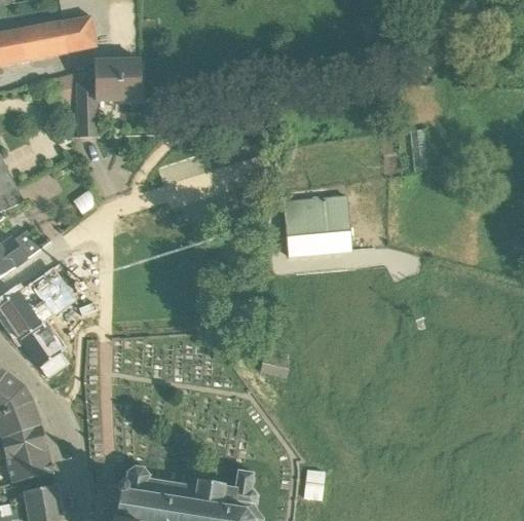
[(0,66),(98,47),(92,14),(0,32),(0,66)]
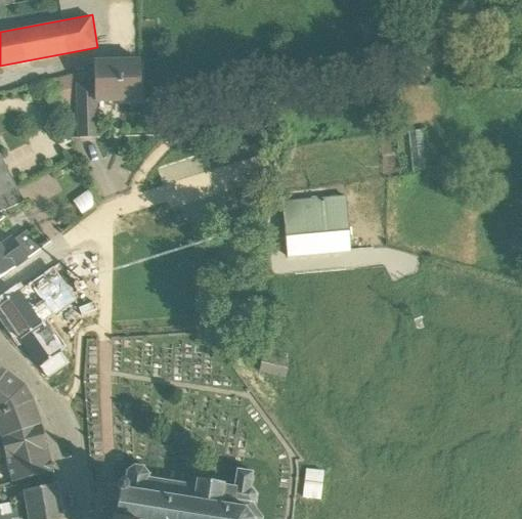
[(94,82),(77,82),(79,136),(96,136),(95,101),(141,100),(140,57),(94,58),(94,82)]
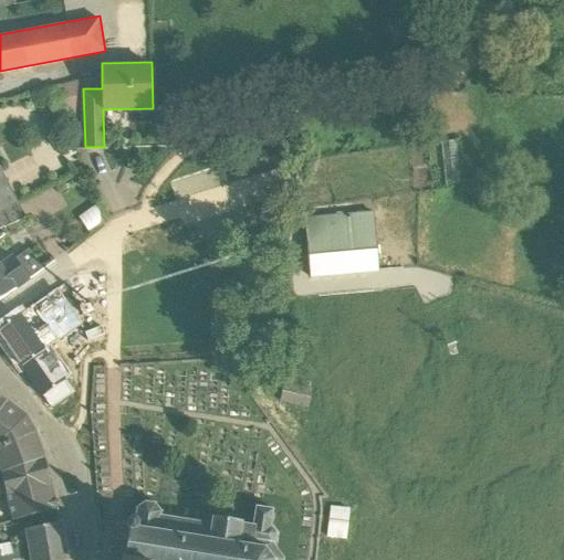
[(75,80),(54,85),(62,114),(75,111),(79,78),(75,80)]
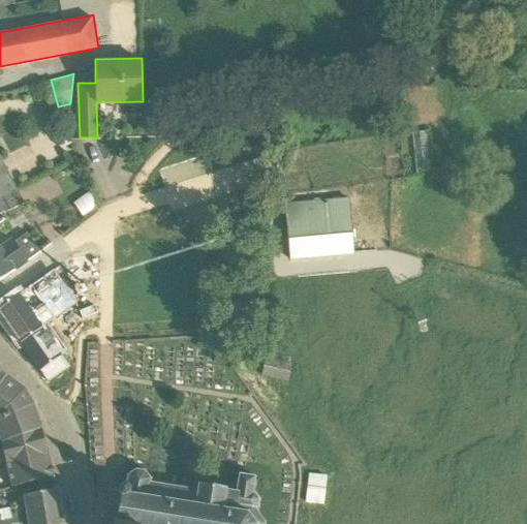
[(291,118),(281,120),(285,141),(295,140),(291,118)]
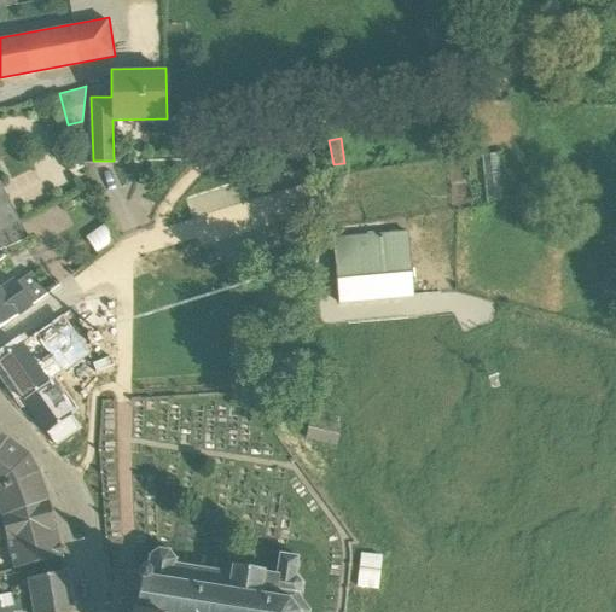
[(28,234),(0,180),(0,179),(0,257),(9,252),(5,246),(28,234)]
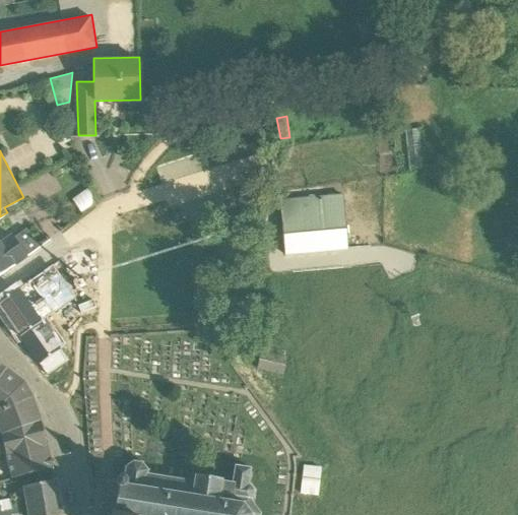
[(87,187),(72,198),(81,211),(99,199),(88,186),(87,187)]
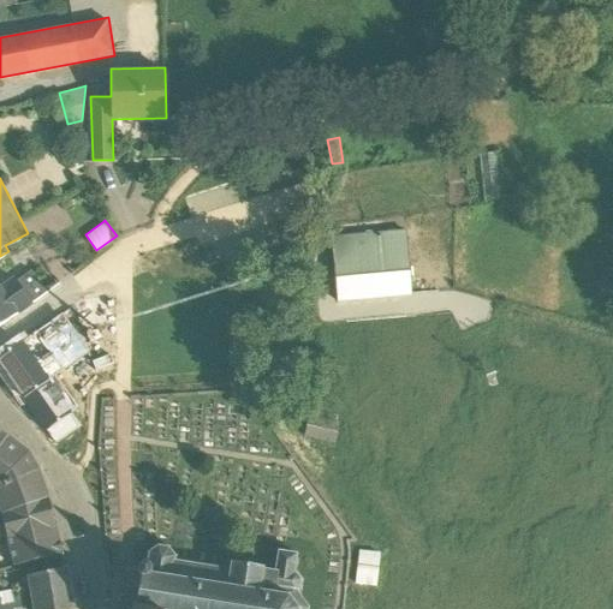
[(406,228),(332,236),(337,298),(412,293),(406,228)]
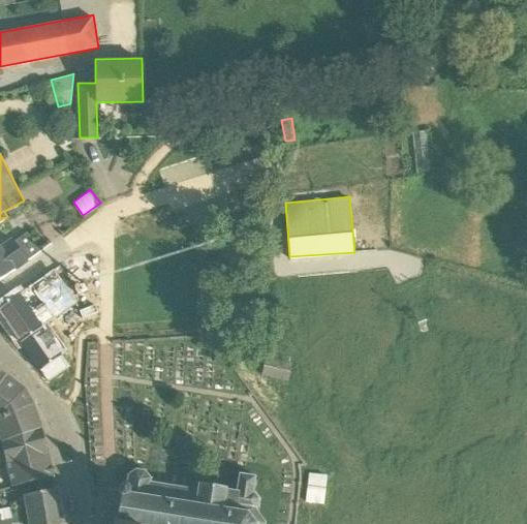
[(0,278),(40,250),(27,232),(14,240),(11,237),(0,245),(0,244),(0,278)]
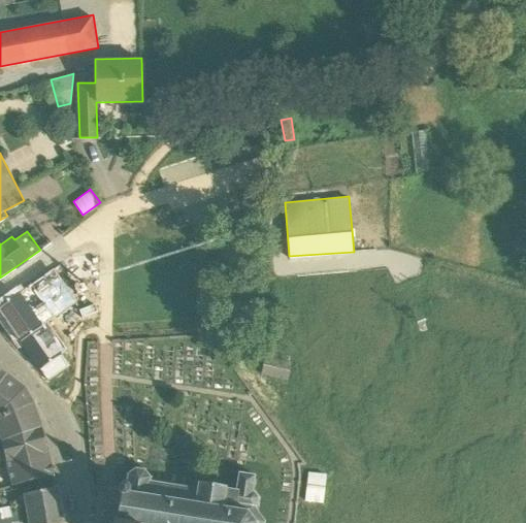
[(70,363),(19,292),(0,305),(0,312),(47,379),(70,363)]
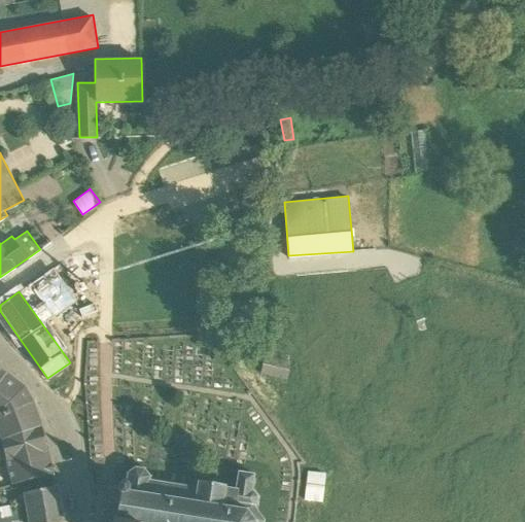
[(265,352),(260,371),(286,378),(283,391),(296,394),(304,362),(265,352)]
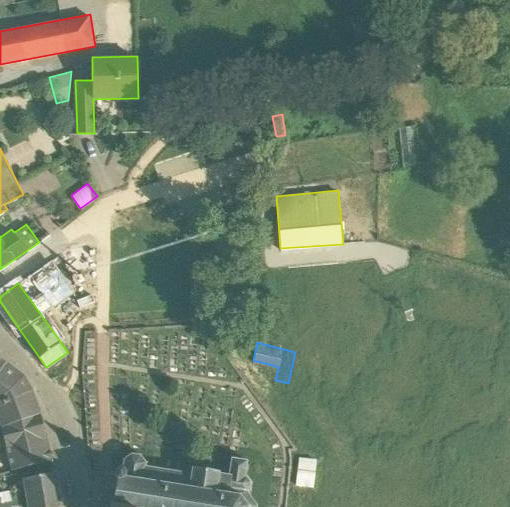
[(6,361),(0,358),(0,401),(29,385),(29,384),(24,386),(20,379),(20,372),(6,361)]
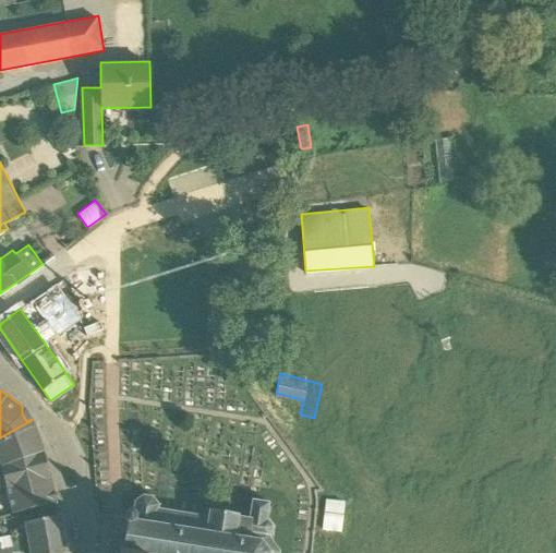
[(57,500),(50,475),(44,449),(34,423),(0,442),(0,461),(0,463),(7,487),(12,511),(57,500)]
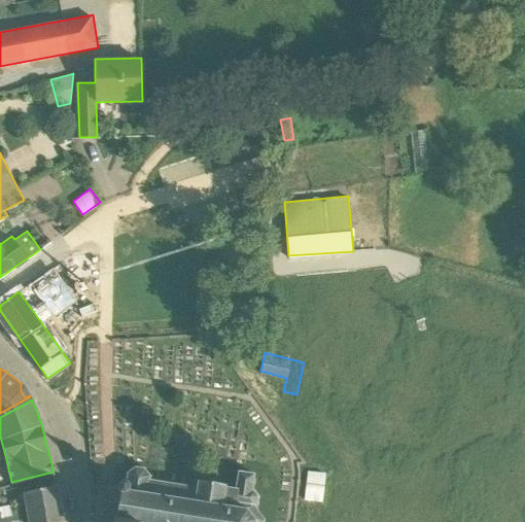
[(114,521),(113,521),(264,521),(265,519),(253,505),(257,502),(258,495),(255,490),(252,490),(255,473),(238,471),(235,488),(198,481),(197,487),(151,480),(149,474),(144,467),(136,465),(134,466),(135,467),(129,472),(128,471),(127,473),(128,474),(126,483),(125,482),(124,482),(121,483),(120,483),(119,484),(118,485),(118,487),(118,488),(118,490),(119,491),(119,492),(121,493),(116,521),(114,521)]
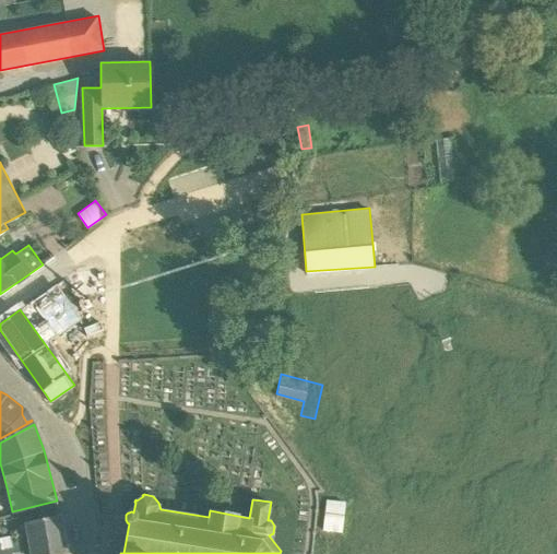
[(327,495),(326,528),(347,529),(348,496),(327,495)]
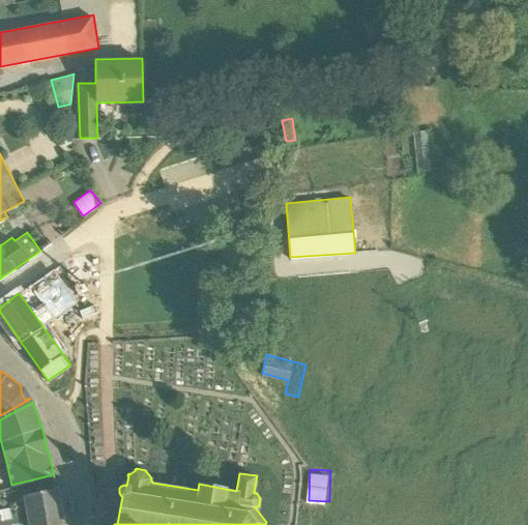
[(0,502),(0,524),(57,524),(62,524),(57,489),(10,498),(11,503),(1,505),(0,502)]
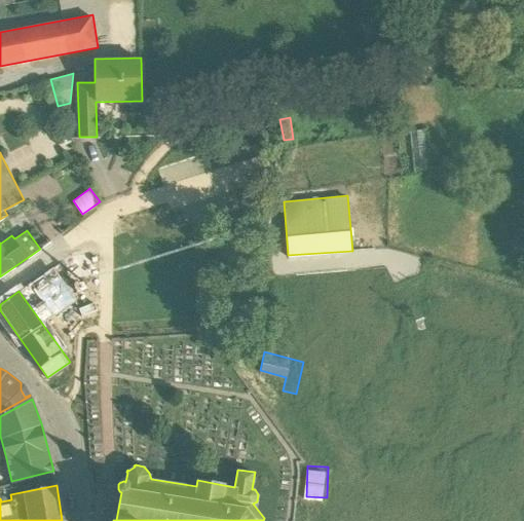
[(302,510),(301,520),(317,520),(319,510),(302,510)]
